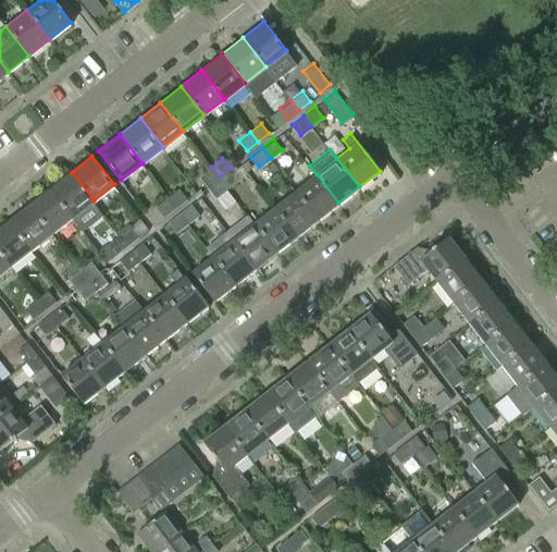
[(199,175),(206,183),(208,186),(219,176),(211,167),(199,175)]
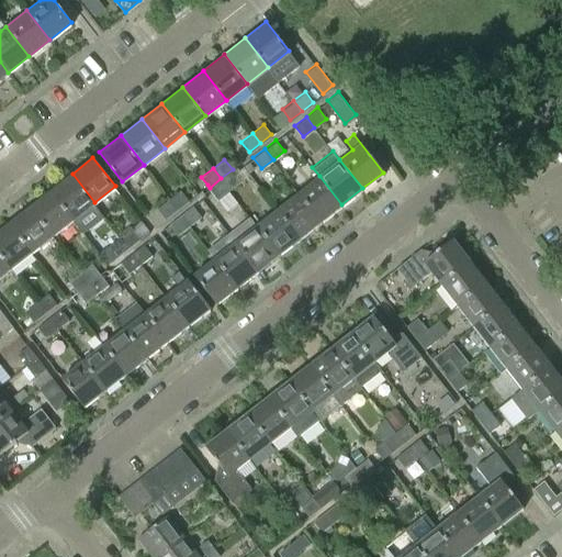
[(221,178),(229,189),(240,180),(233,169),(221,178)]
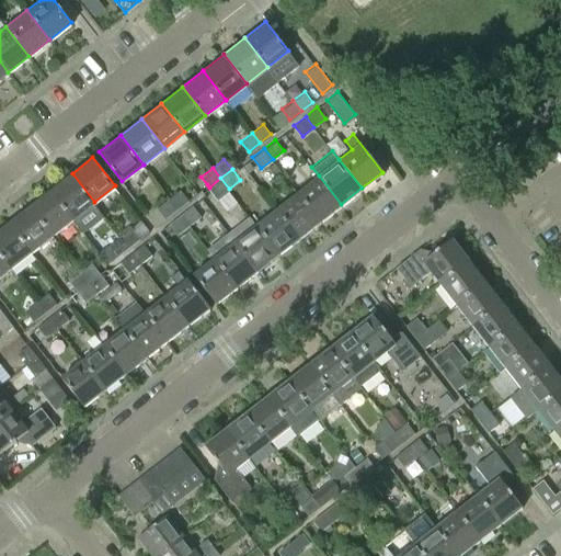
[(50,190),(73,218),(94,202),(72,173),(50,190)]
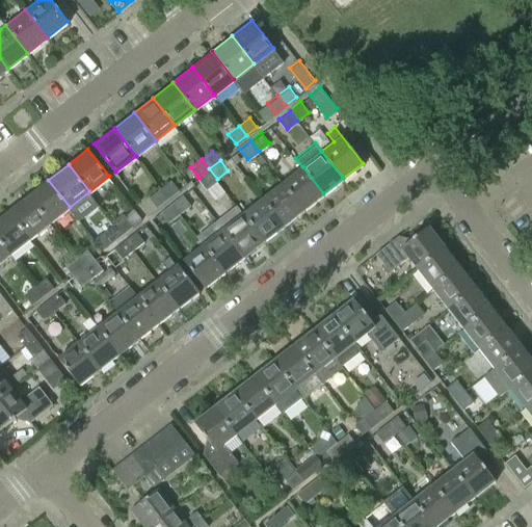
[(294,196),(304,209),(323,193),(302,166),(283,181),(294,196)]
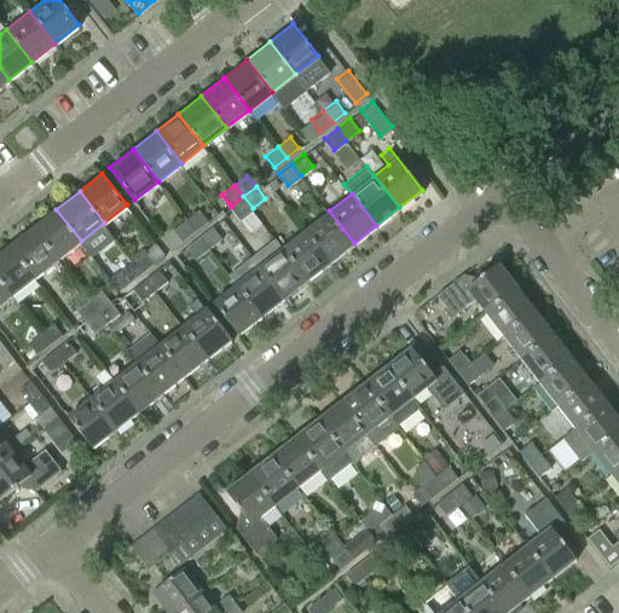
[(243,196),(231,207),(239,218),(253,208),(243,196)]
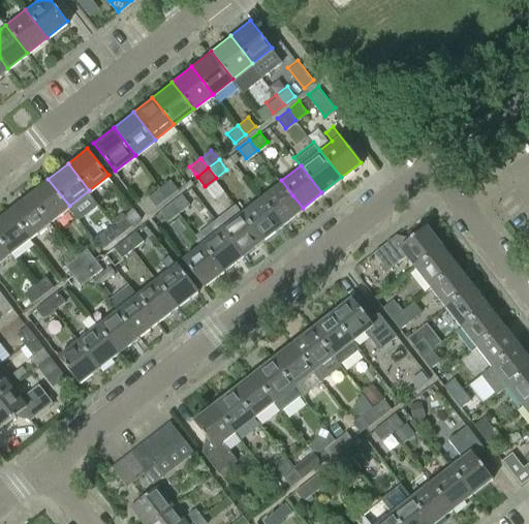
[(166,195),(178,187),(169,178),(159,186),(166,195)]
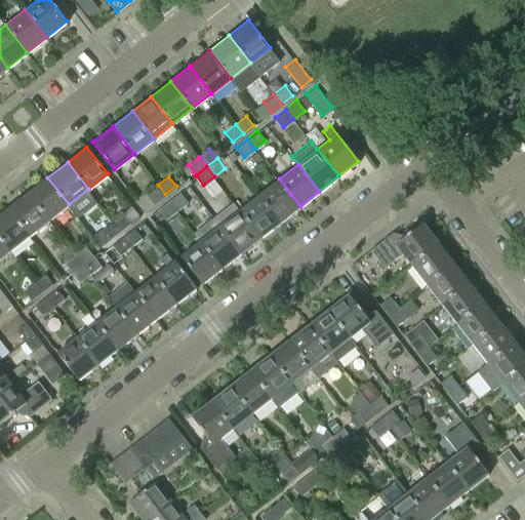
[(28,192),(49,220),(69,204),(47,177),(28,192)]
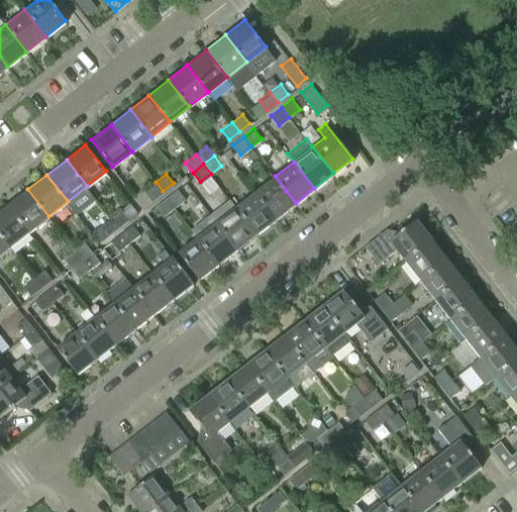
[(255,191),(277,218),(296,203),(286,191),(275,176),(255,191)]
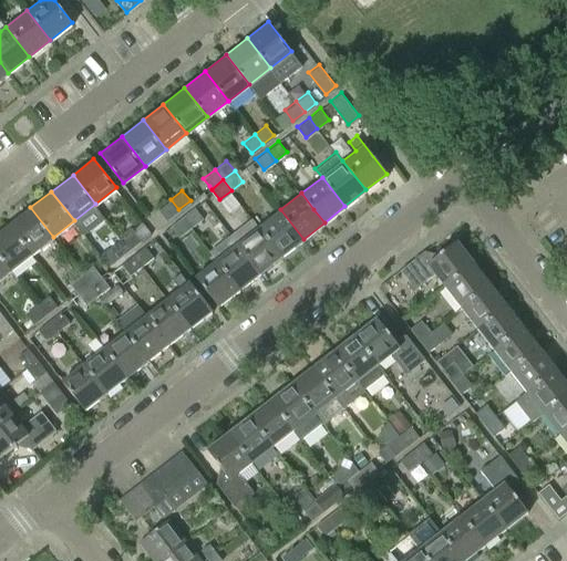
[(167,219),(178,209),(171,199),(158,208),(167,219)]
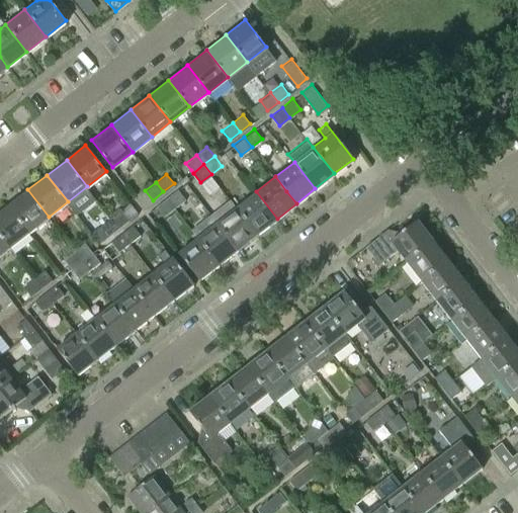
[(167,196),(174,206),(185,197),(178,188),(167,196)]
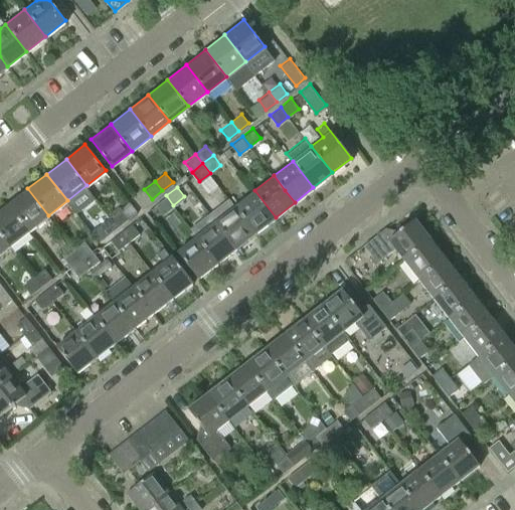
[(8,203),(29,230),(48,215),(27,188),(8,203)]
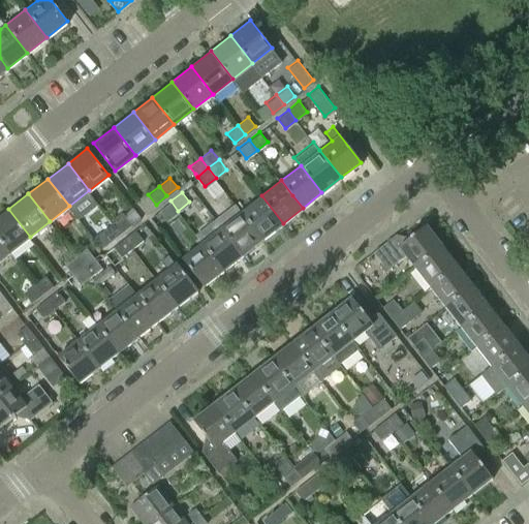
[(242,211),(263,238),(283,223),(261,195),(242,211)]
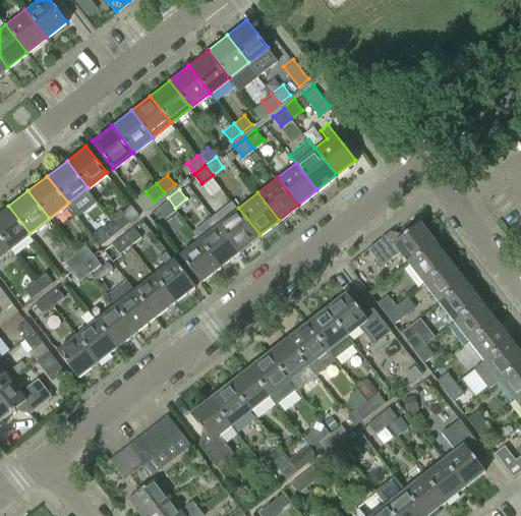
[(168,197),(158,207),(165,216),(175,208),(168,197)]
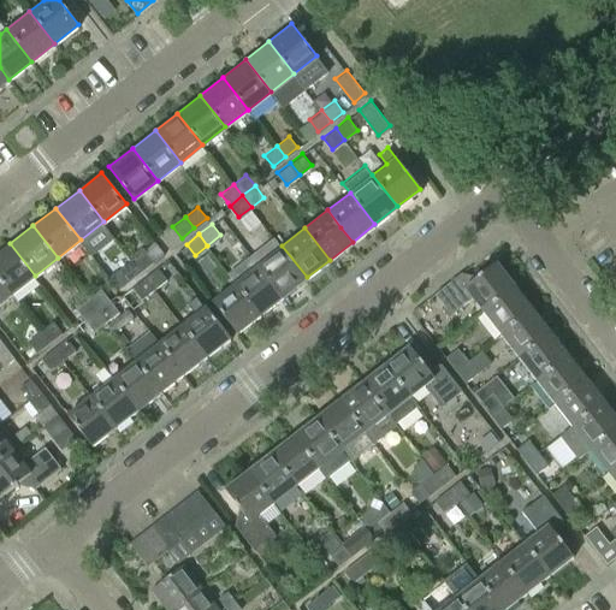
[(259,264),(284,295),(307,277),(282,246),(274,236),(250,254),(259,264)]
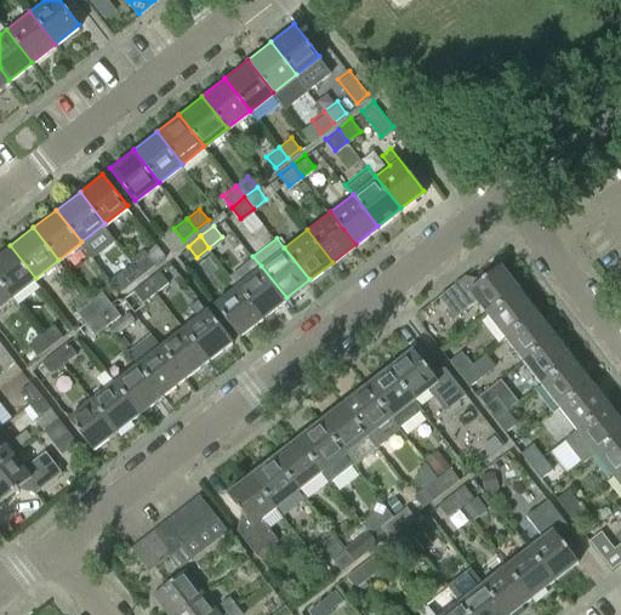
[(0,252),(0,279),(12,296),(35,278),(10,245),(0,252)]
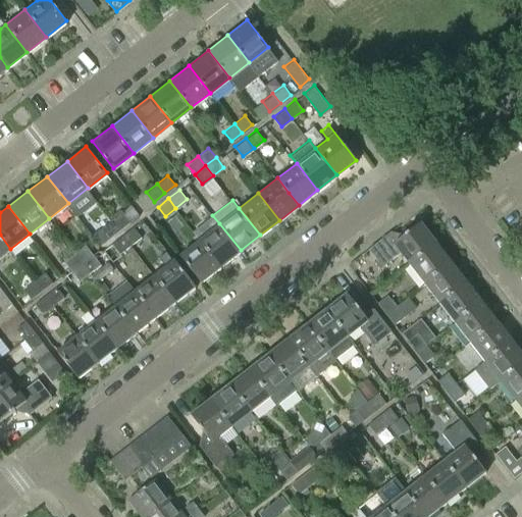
[(111,219),(119,228),(129,220),(122,211),(111,219)]
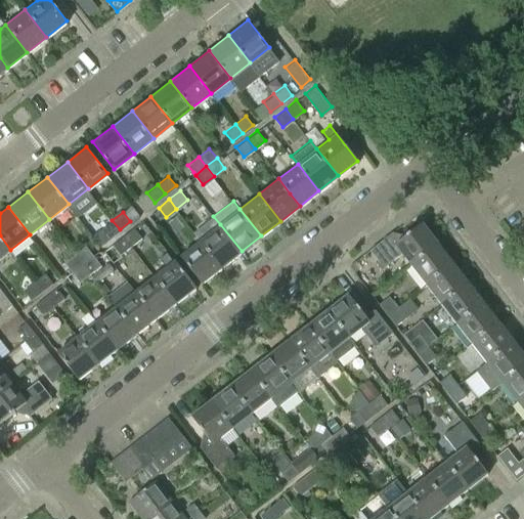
[(101,228),(108,238),(120,229),(112,220),(101,228)]
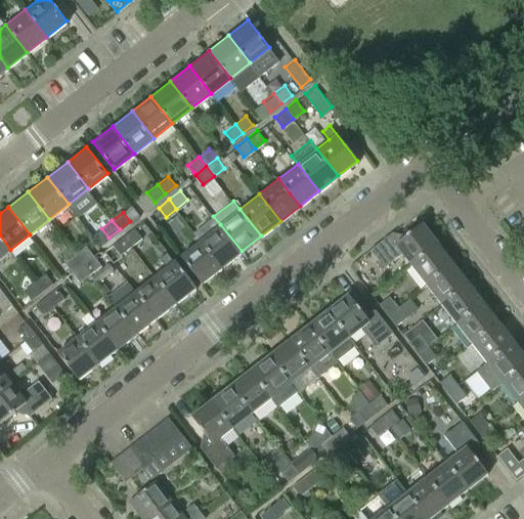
[(410,263),(437,242),(423,222),(399,241),(392,230),(369,248),(384,265),(402,252),(410,263)]
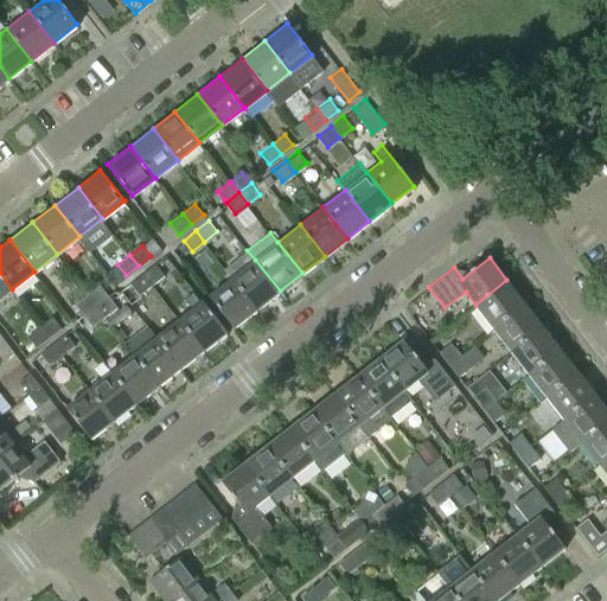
[(232,277),(257,308),(280,291),(255,260),(232,277)]
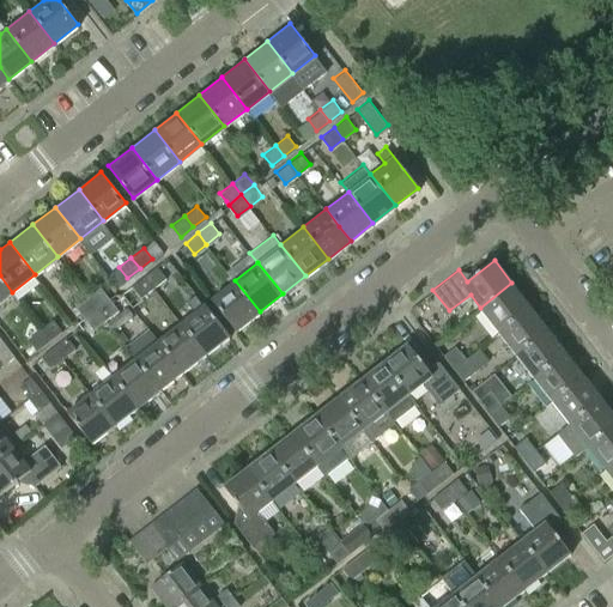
[(145,274),(153,285),(167,275),(157,265),(145,274)]
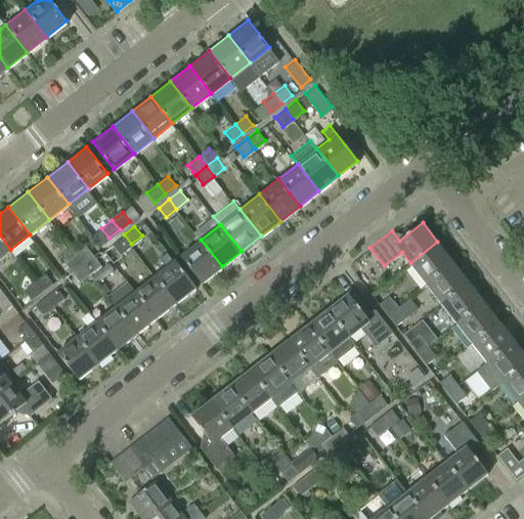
[(124,234),(113,243),(121,253),(131,244),(124,234)]
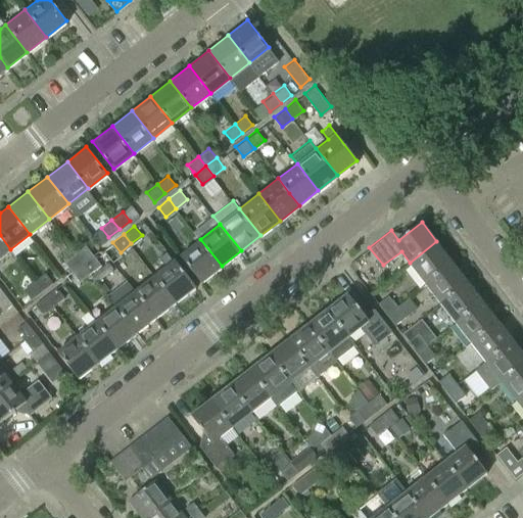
[(0,256),(10,249),(0,235),(0,256)]
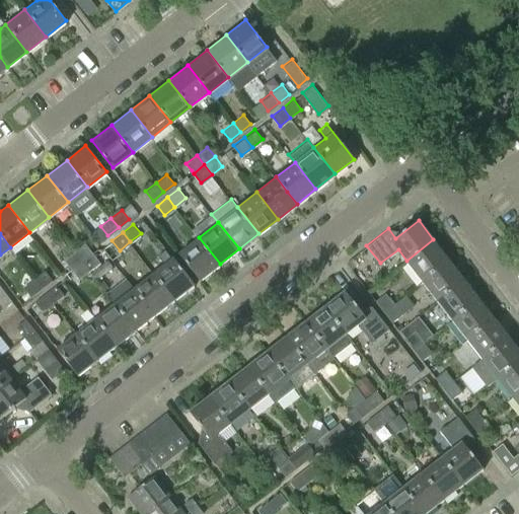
[(179,252),(200,279),(220,264),(199,237),(179,252)]
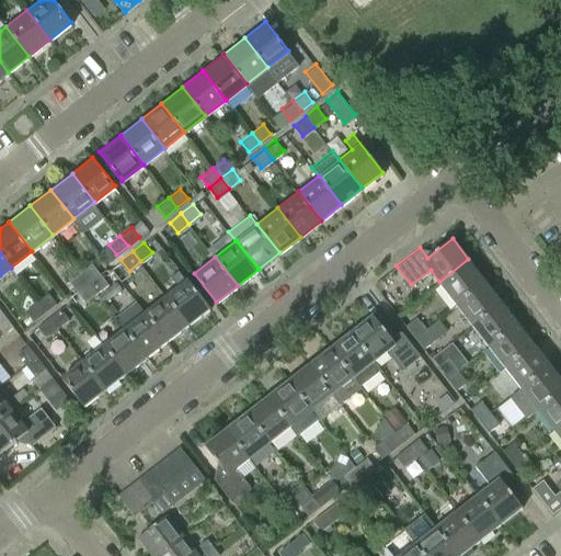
[(468,259),(439,282),(456,303),(484,280),(468,259)]
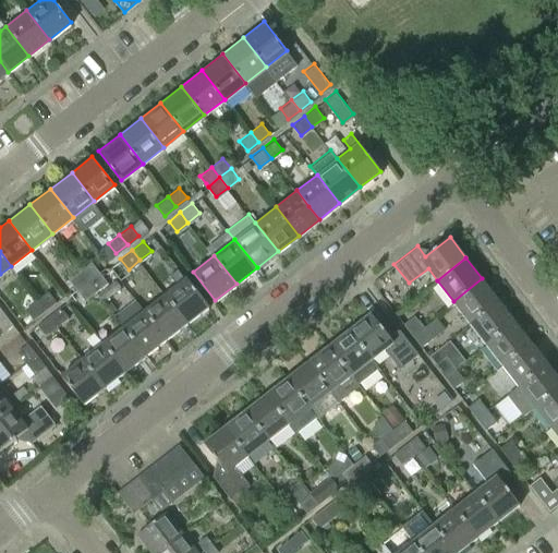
[(88,279),(100,271),(92,260),(81,269),(88,279)]
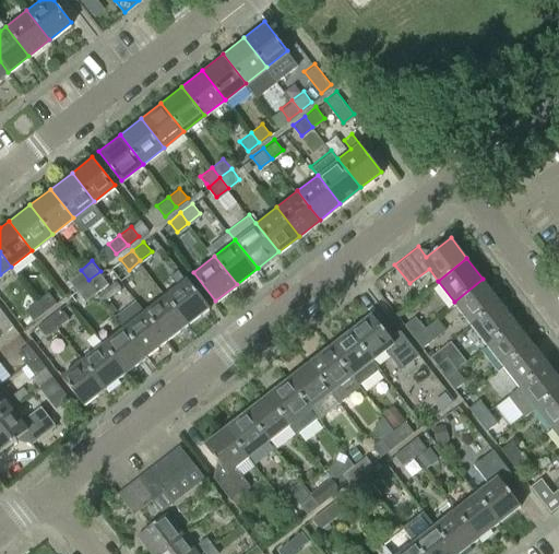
[(69,279),(75,286),(78,290),(88,280),(81,270),(69,279)]
